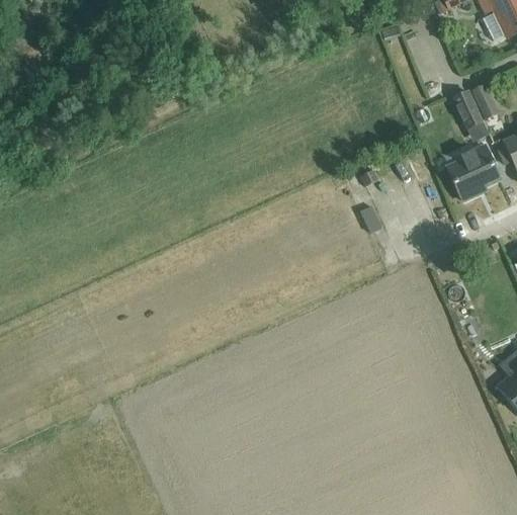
[(443,0),(447,8),(464,0),(443,0)]
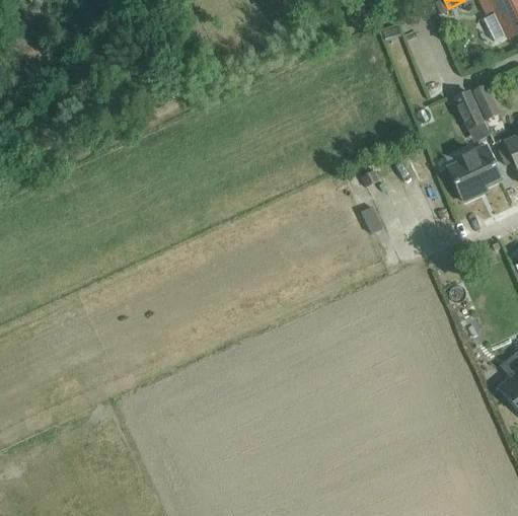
[(478,0),(485,13),(493,9),(495,12),(483,17),(494,40),(505,34),(507,38),(517,31),(517,0),(478,0)]
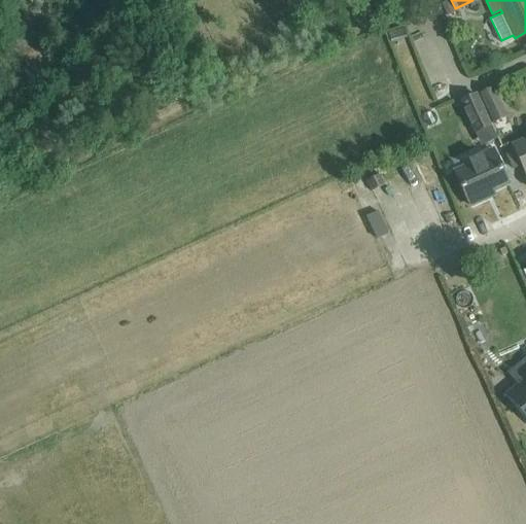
[(479,93),(492,120),(505,115),(492,86),(479,93)]
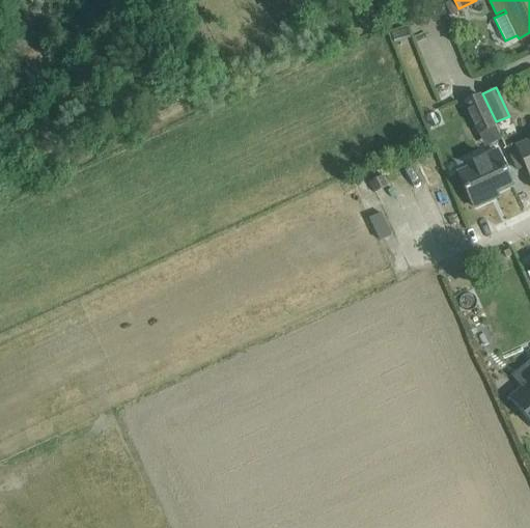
[(477,132),(484,129),(491,140),(498,136),(479,94),(464,102),(477,132)]
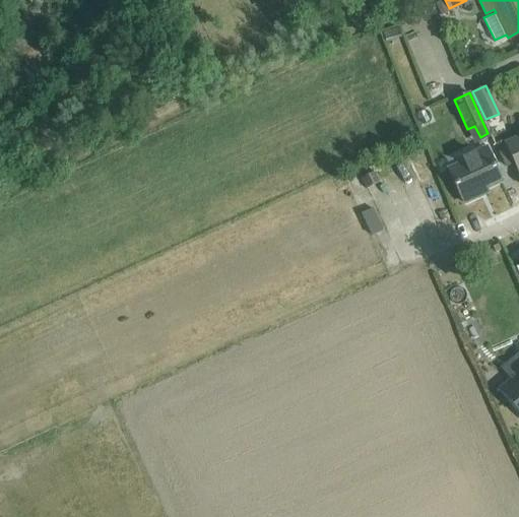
[(518,172),(518,135),(505,142),(504,138),(497,134),(492,136),(504,167),(514,162),(518,172)]
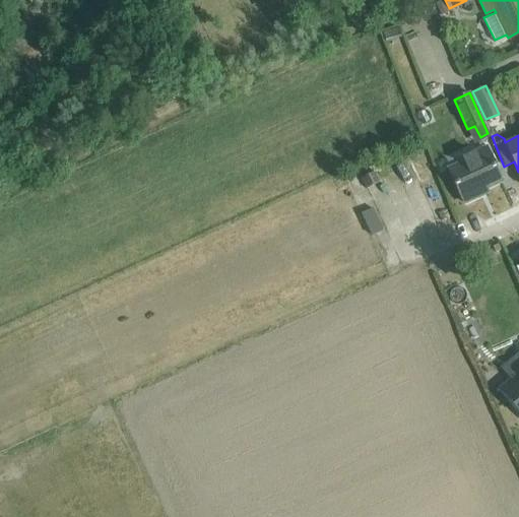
[(478,191),(500,181),(484,147),(461,157),(462,162),(448,169),(463,202),(479,194),(478,191)]
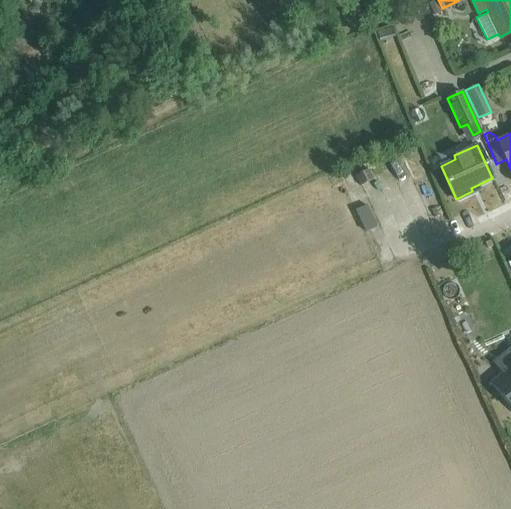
[(510,365),(491,383),(510,407),(510,365)]
